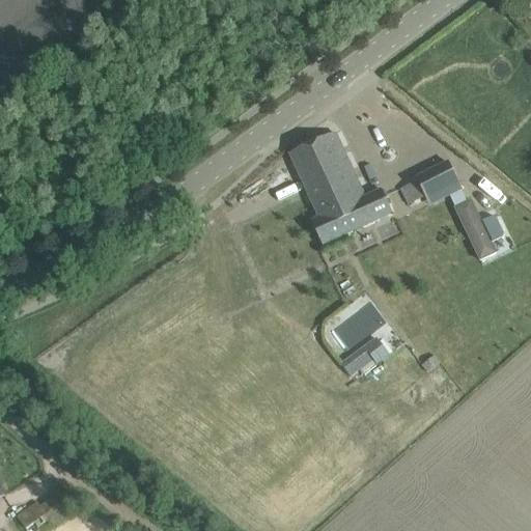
[(365,199),(335,134),(289,155),(319,219),(312,222),(323,246),(392,214),(382,191),(365,199)]
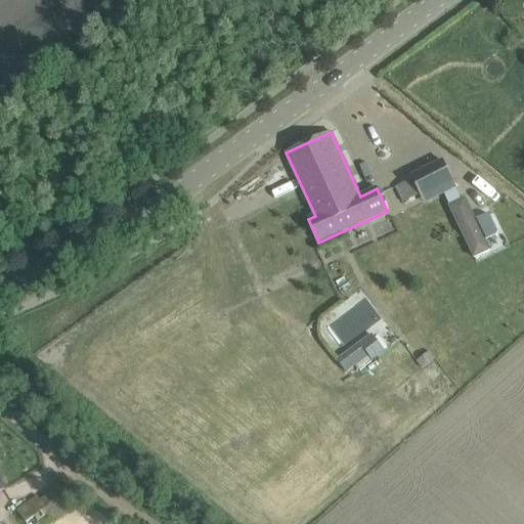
[(408,201),(420,194),(412,178),(400,184),(408,201)]
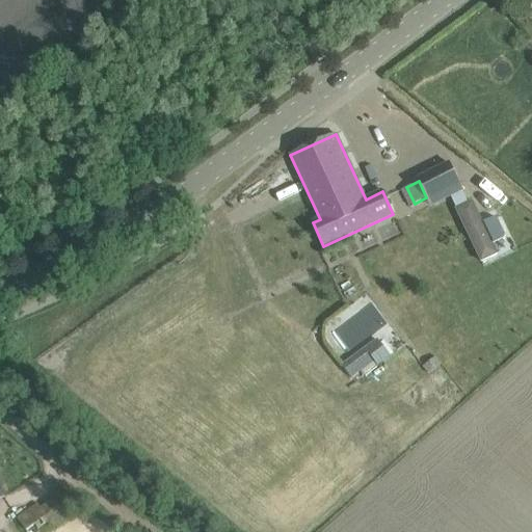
[(467,189),(421,210),(431,233),(477,212),(467,189)]
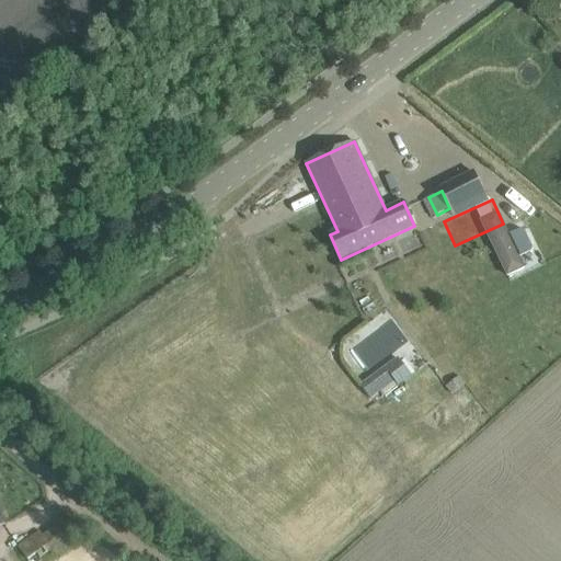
[(398,358),(359,387),(368,399),(395,381),(398,386),(411,376),(398,358)]
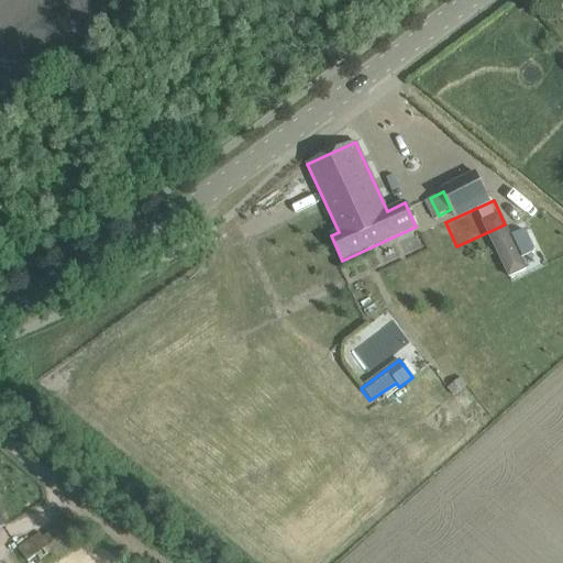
[(461,378),(448,387),(454,396),(467,386),(461,378)]
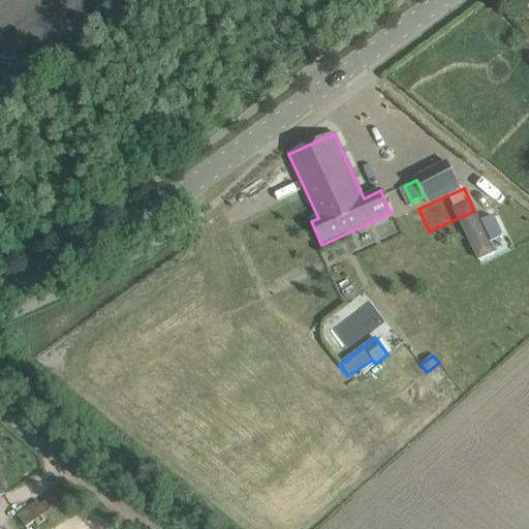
[(53,523),(74,506),(62,490),(40,505),(37,501),(17,517),(26,528),(34,523),(38,527),(49,519),(53,523)]
